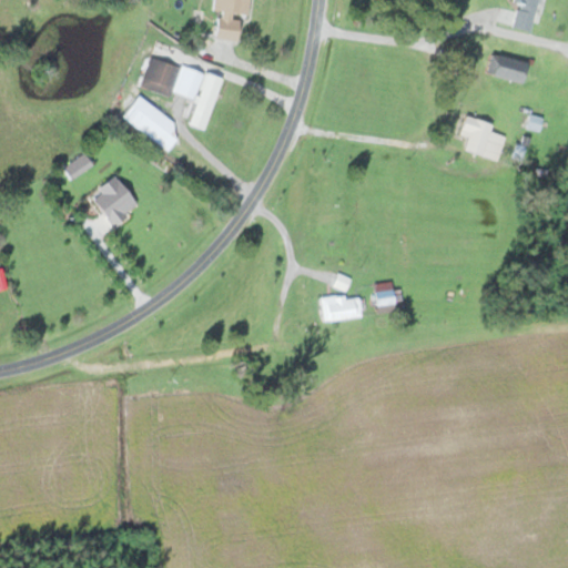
[(212,0),(209,37),(237,40),(240,17),(245,18),(246,0),(212,0)]
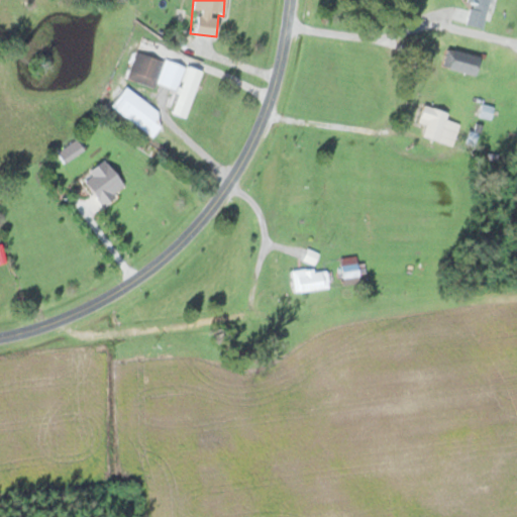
[(485,27),(489,0),(470,0),(466,24),(485,27)]
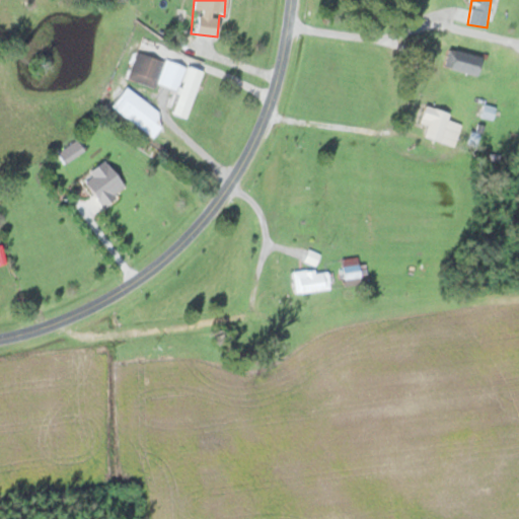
[(476,75),(482,57),(448,48),(443,66),(476,75)]
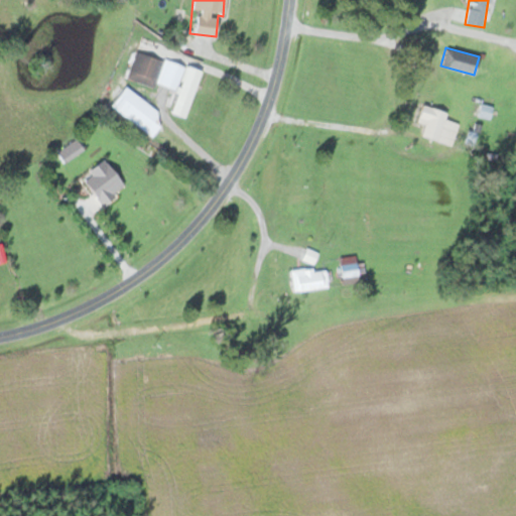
[(175,92),(182,67),(134,52),(127,78),(175,92)]
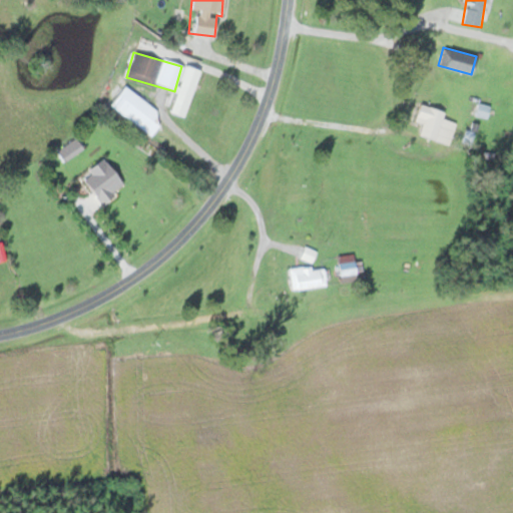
[(169,111),(180,115),(198,71),(187,66),(169,111)]
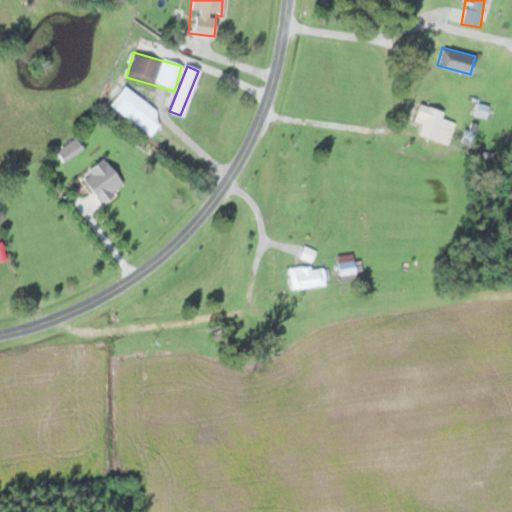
[(442,111),(417,104),(412,121),(421,123),(418,135),(448,143),(454,122),(440,118),(442,111)]
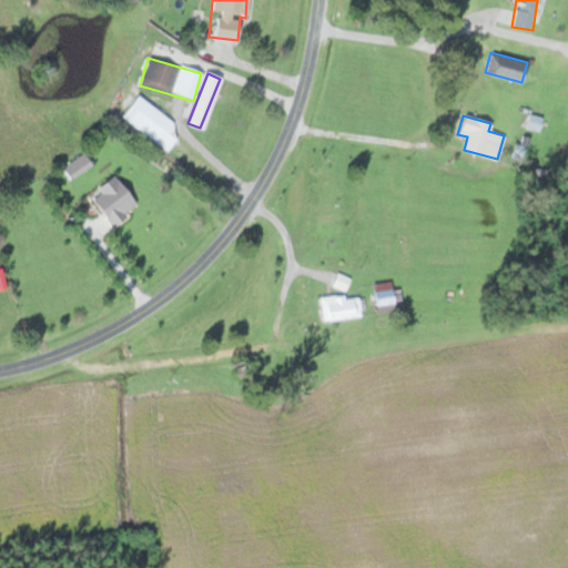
[(91,164),(82,152),(61,166),(70,179),(91,164)]
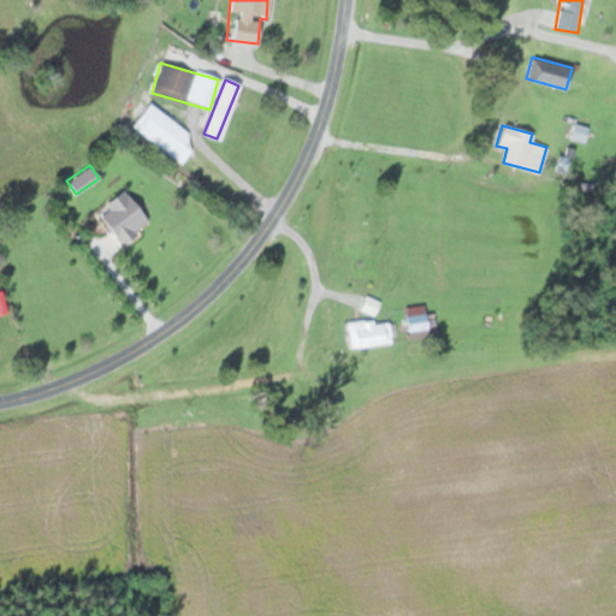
[(122,244),(148,223),(122,190),(95,213),(122,244)]
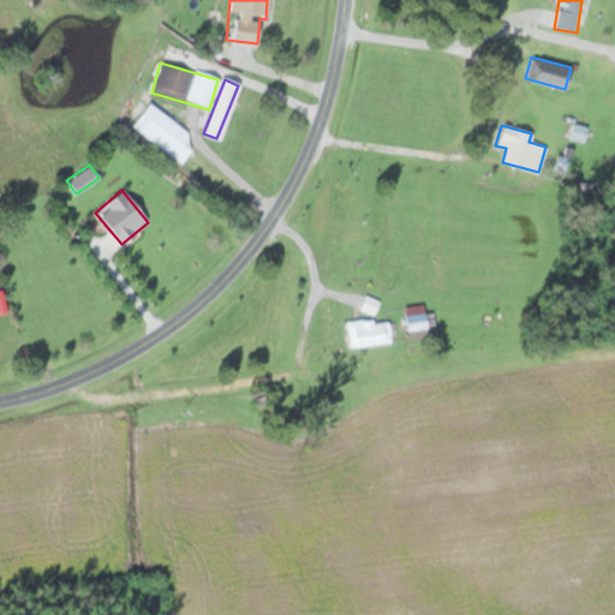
[(405,315),(408,330),(427,327),(424,311),(405,315)]
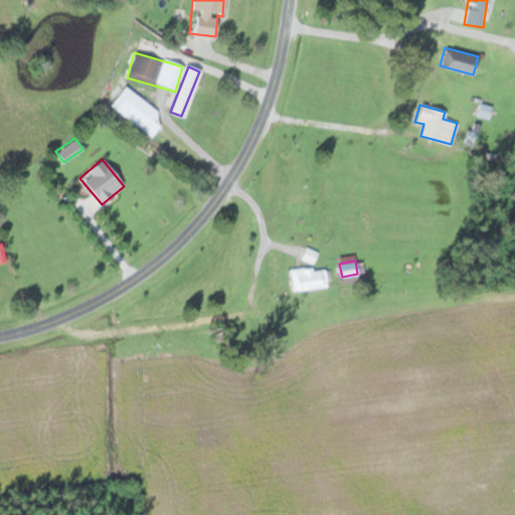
[(324,289),(325,269),(291,269),(291,289),(324,289)]
